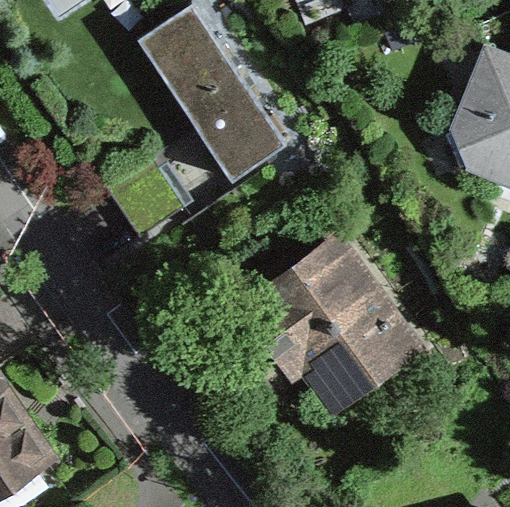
[(136,40),(230,182),(285,146),(190,4),(136,40)]
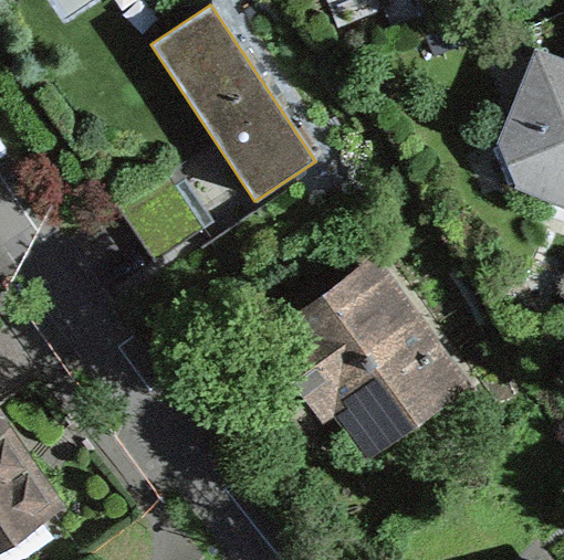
[(563,14),(526,31),(540,61),(505,144),(521,181),(563,198),(563,14)]
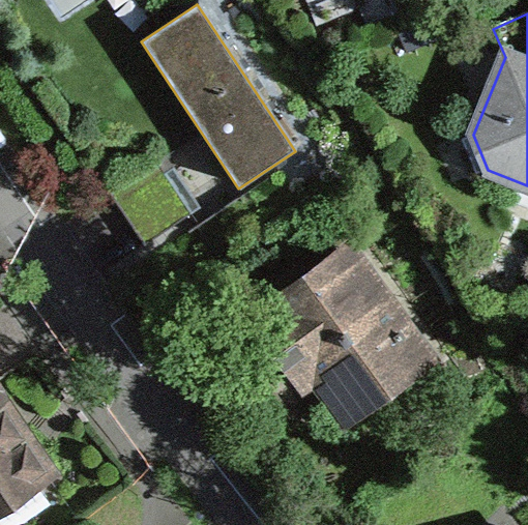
[(351,265),(330,280),(324,271),(254,323),(287,369),(303,357),(349,419),(424,365),(351,265)]
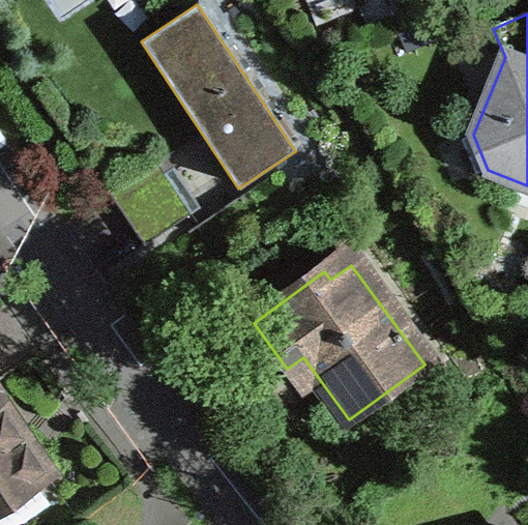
[(0,514),(49,480),(0,409),(0,514)]
